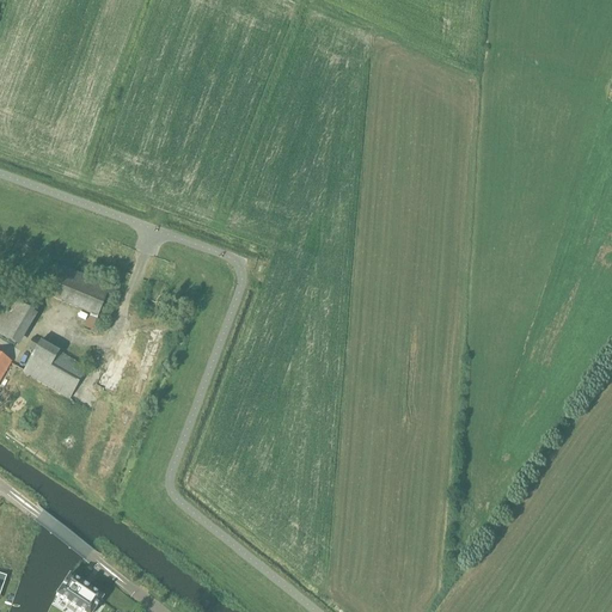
[(62,276),(53,299),(97,317),(106,294),(62,276)]
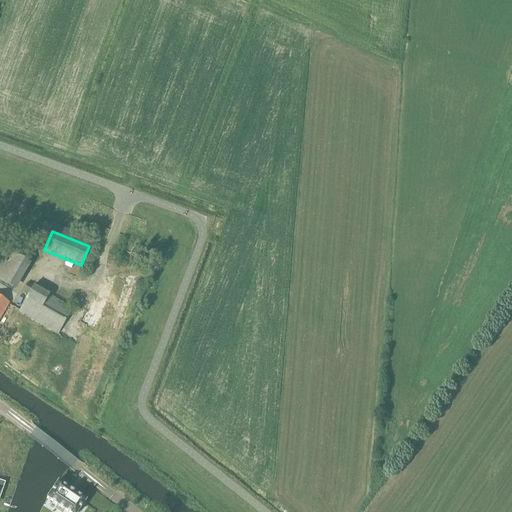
[(10,252),(0,268),(0,281),(15,290),(30,264),(10,252)]
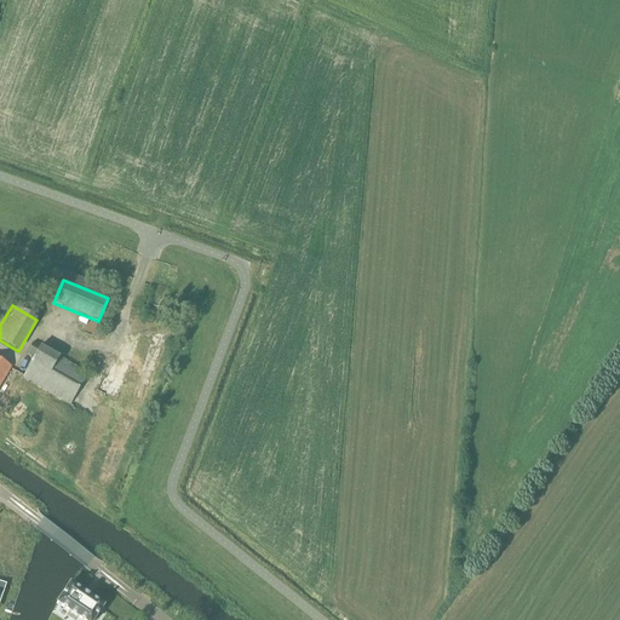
[(35,356),(23,378),(70,405),(73,401),(87,374),(33,343),(28,352),(35,356)]
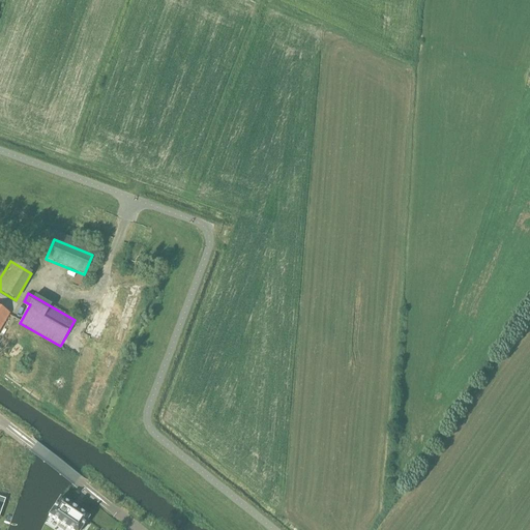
[(0,329),(9,314),(0,307),(0,329)]
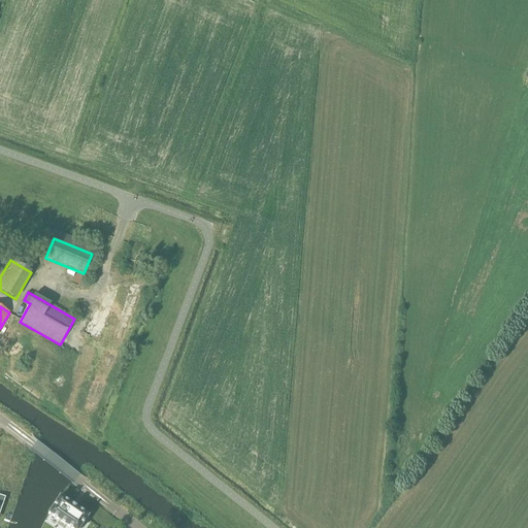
[(59,498),(48,515),(69,527),(79,527),(88,517),(59,498)]
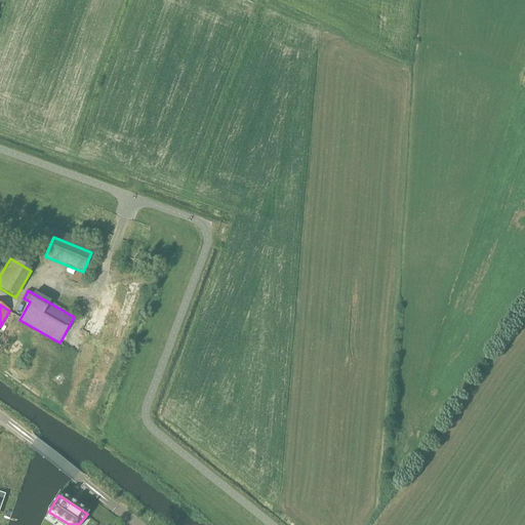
All buildings are outlined.
